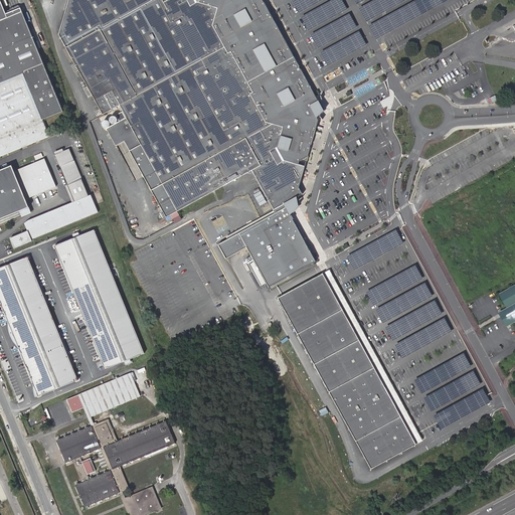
[(0,0),(0,19),(22,10),(20,7),(6,13),(0,0)]
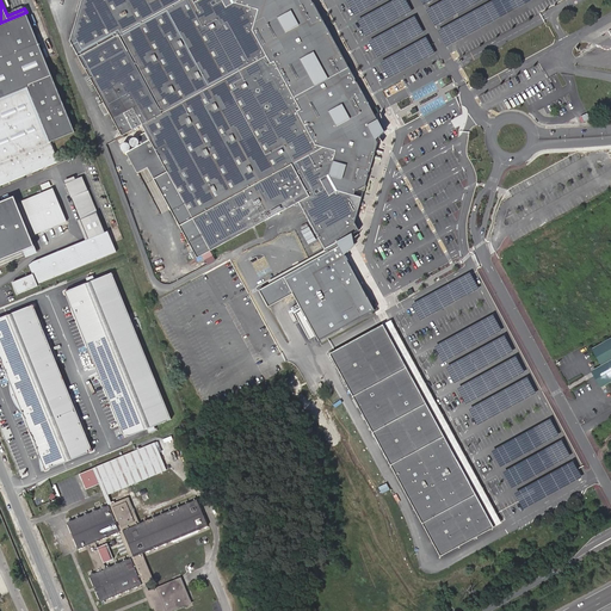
[(81,0),(69,41),(121,136),(141,125),(144,133),(137,136),(141,144),(125,153),(137,174),(148,168),(197,258),(202,255),(207,264),(215,260),(209,251),(298,203),(325,251),(326,253),(339,246),(344,255),(353,245),(352,234),(359,230),(355,222),(377,143),(376,140),(384,131),(312,0),(81,0)]
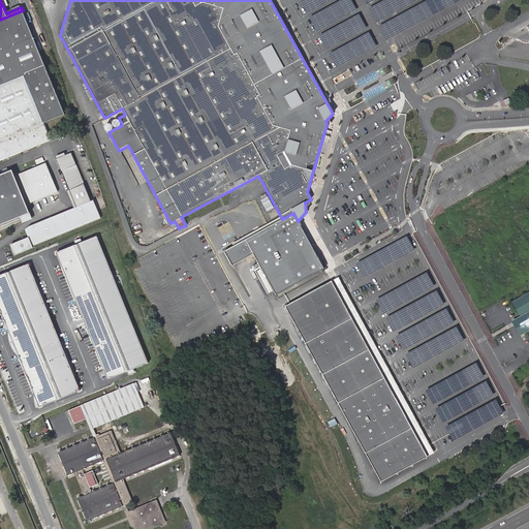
[(0,160),(52,139),(44,122),(65,114),(23,10),(0,20),(0,224),(31,212),(12,169),(0,174),(0,160)]
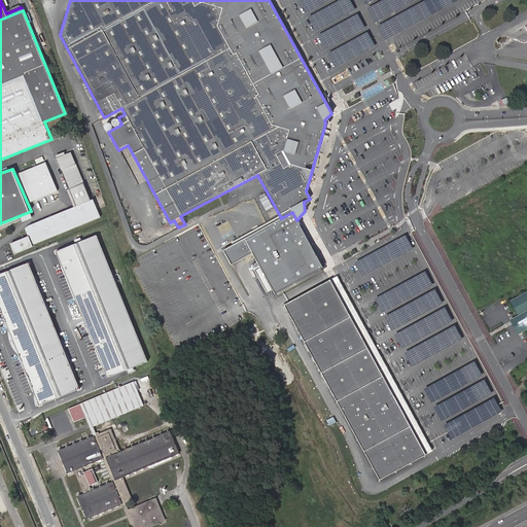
[(111,124),(112,125),(112,126),(113,127),(115,127),(116,127),(117,127),(118,126),(119,125),(119,123),(119,121),(119,120),(118,119),(117,118),(116,118),(114,118),(113,119),(112,119),(111,120),(111,123),(111,124)]
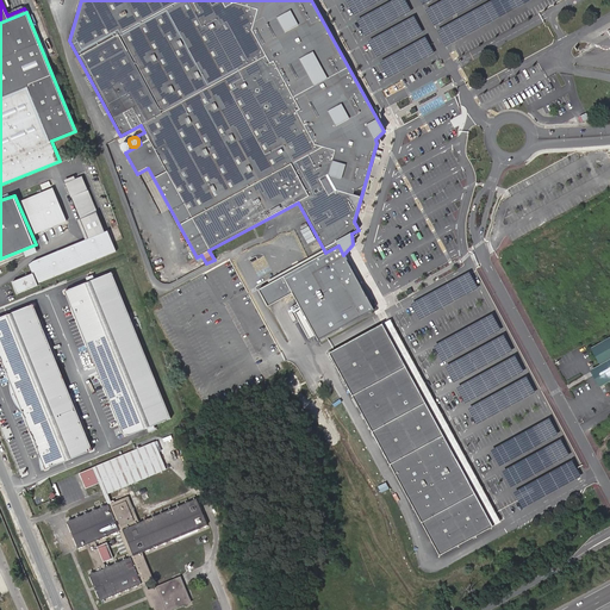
[(66,184),(80,219),(97,212),(82,176),(66,184)]
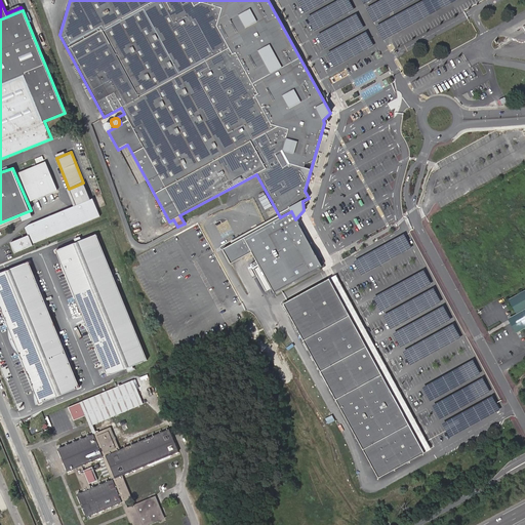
[(18,173),(31,201),(57,191),(45,162),(18,173)]
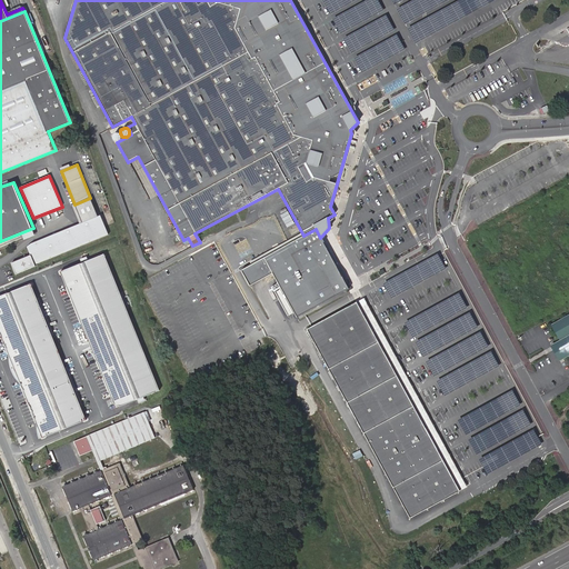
[(101,215),(28,245),(26,250),(32,266),(109,233),(101,215)]
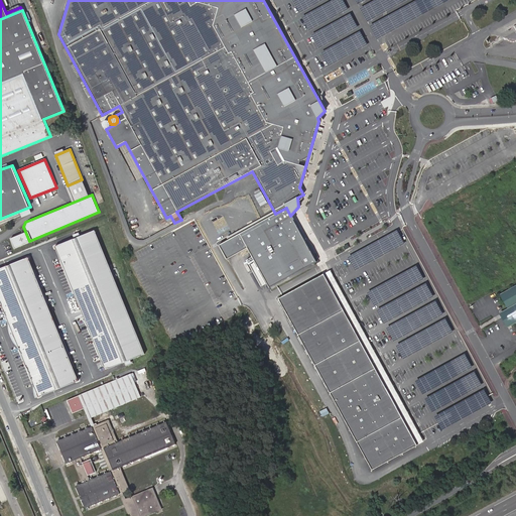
[(219,245),(226,259),(247,248),(268,287),(315,262),(290,216),(286,208),(275,214),(228,240),(219,245)]
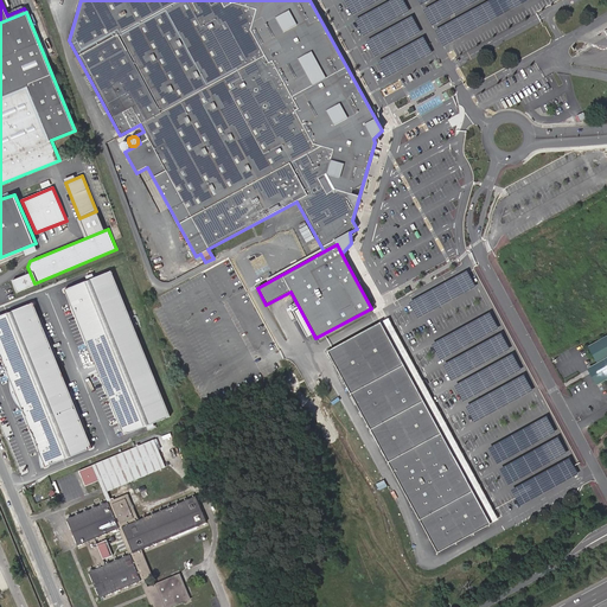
[(266,280),(268,282),(324,251),(323,249),(266,280)]
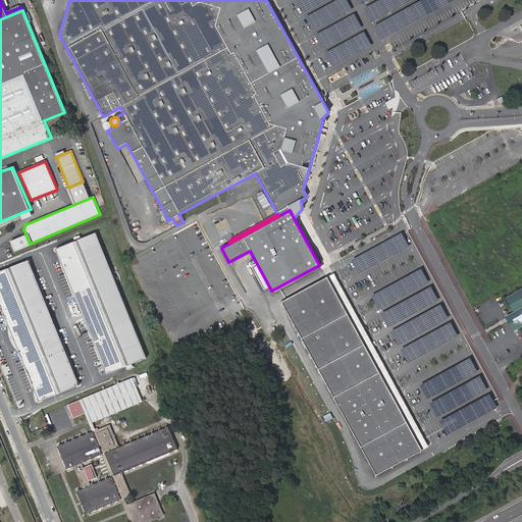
[(96,232),(56,249),(107,373),(147,358),(96,232)]
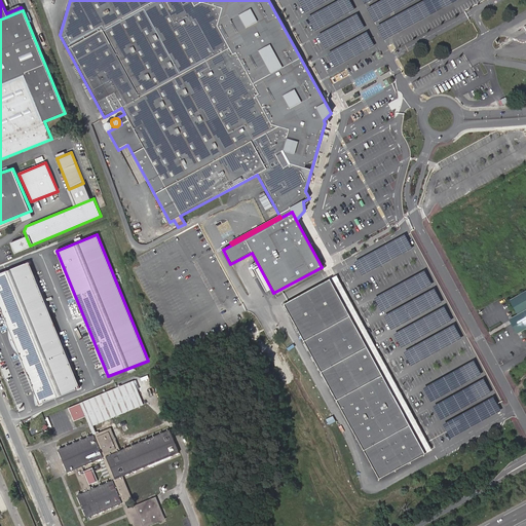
[(29,262),(0,272),(0,305),(39,404),(79,387),(29,262)]
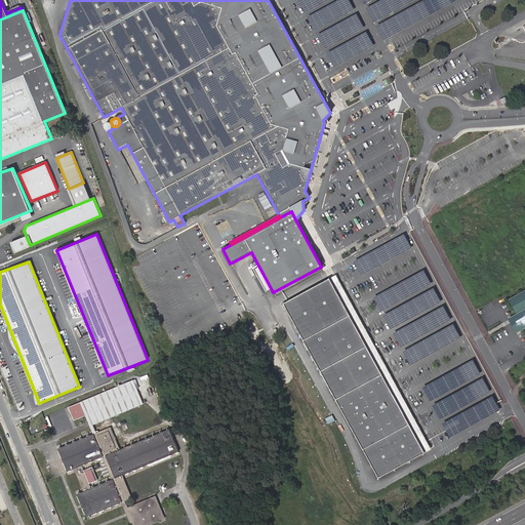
[(335,275),(329,279),(349,316),(366,347),(381,375),(409,425),(425,453),(432,449),(335,275)]
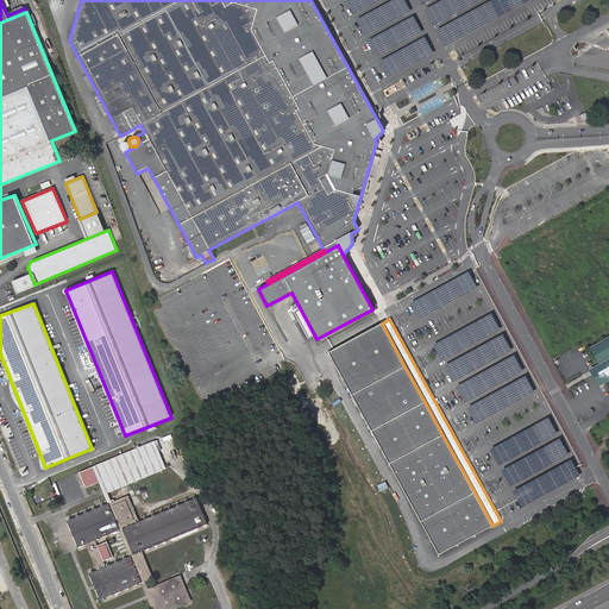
[(405,366),(382,324),(330,352),(353,395),(405,366)]
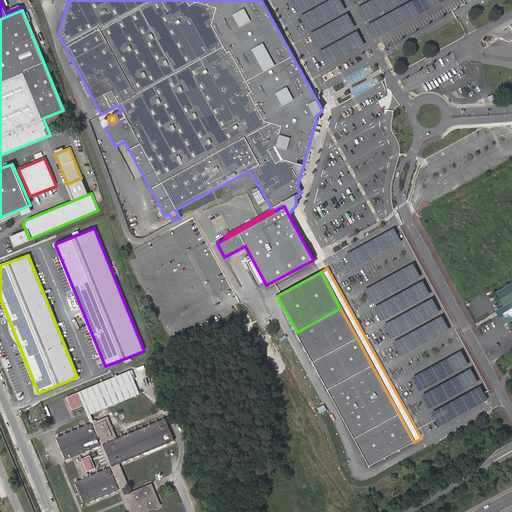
[(511,282),(495,292),(503,306),(499,308),(507,323),(511,321),(511,322),(511,282)]
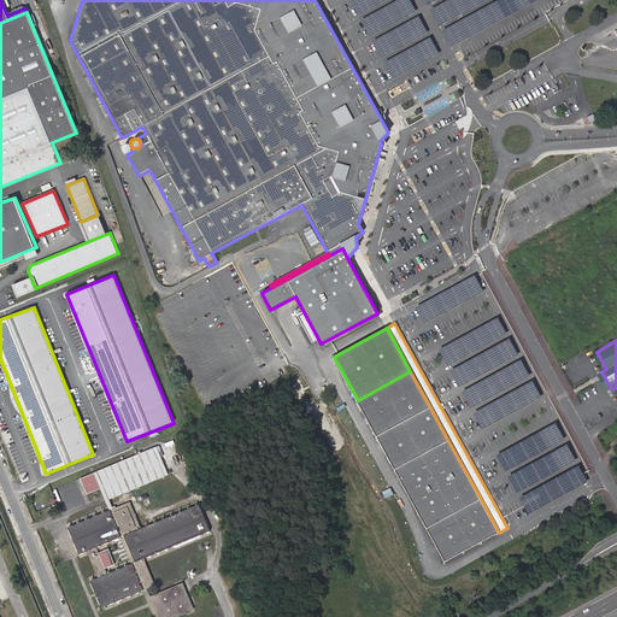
[(410,371),(358,400),(377,435),(430,407),(410,371)]
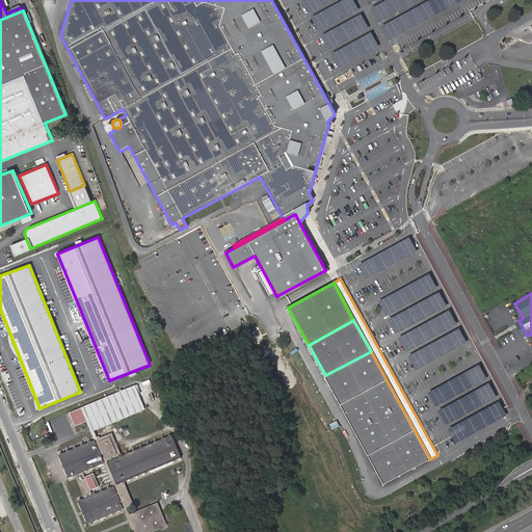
[(519,320),(514,323),(516,326),(523,338),(527,336),(519,320)]
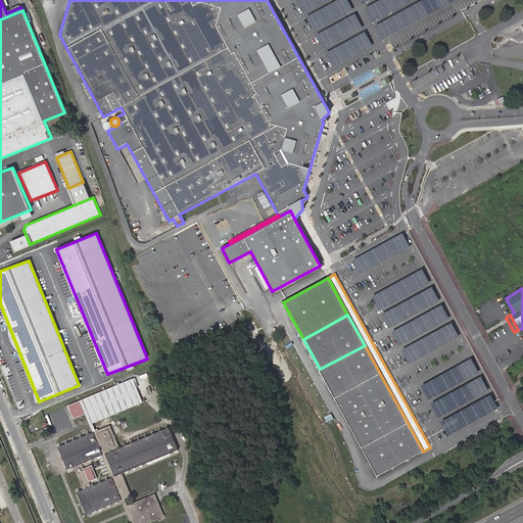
[(365,345),(320,369),(335,397),(380,374),(365,345)]
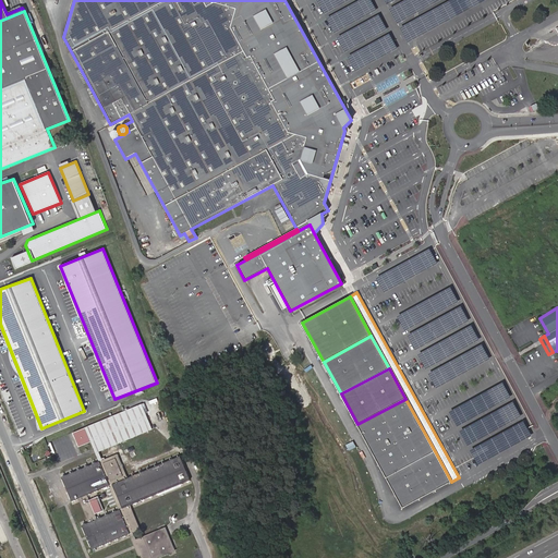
[(405,399),(358,424),(386,477),(435,451),(405,399)]
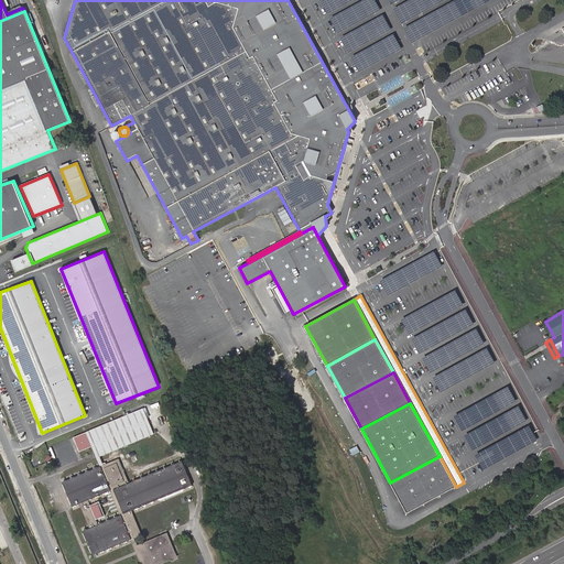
[(143,409),(73,437),(78,452),(91,446),(100,467),(62,483),(73,507),(79,503),(89,528),(83,531),(93,555),(130,540),(140,563),(156,563),(177,556),(167,532),(138,545),(134,538),(141,534),(131,510),(192,485),(182,461),(129,483),(119,459),(104,465),(100,456),(154,434),(143,409)]
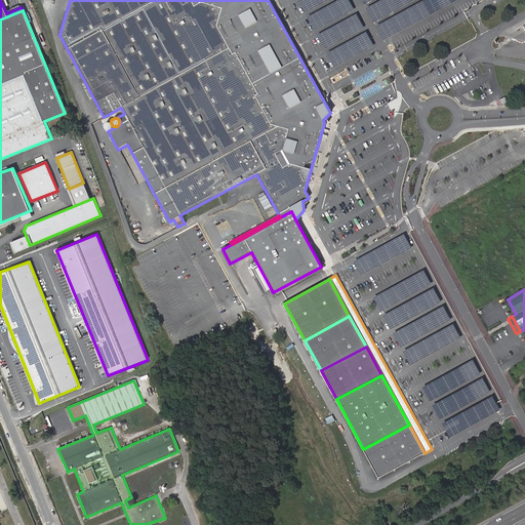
[(409,425),(363,449),(379,478),(425,453),(409,425)]
